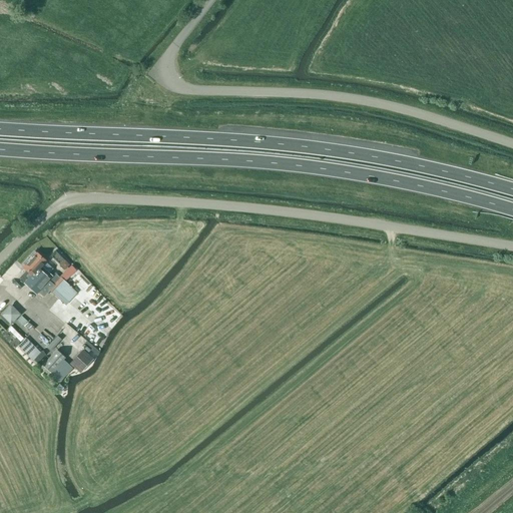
[(52,276),(42,267),(46,263),(35,252),(22,268),(26,272),(19,280),(36,296),(38,293),(44,298),(49,291),(66,306),(77,293),(60,278),(59,278),(54,273),(52,276)]
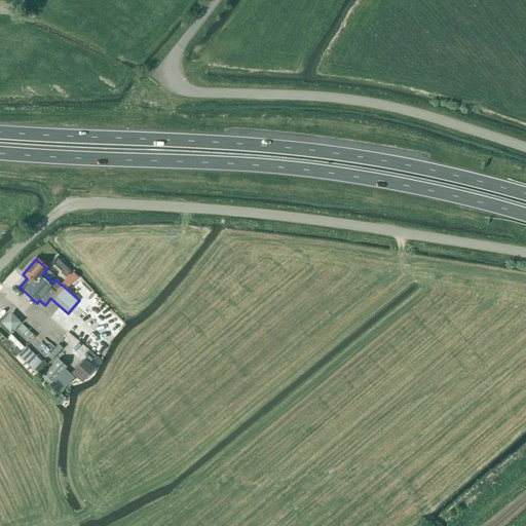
[(11,332),(21,323),(10,312),(1,323),(11,332)]
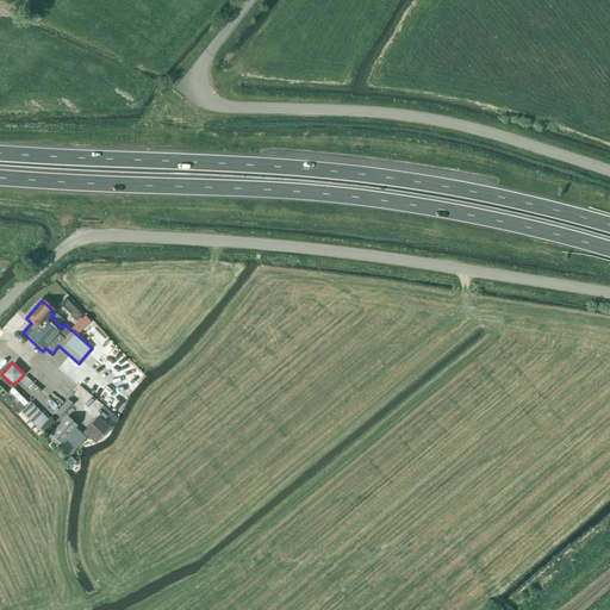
[(27,387),(32,383),(25,375),(20,381),(27,387)]
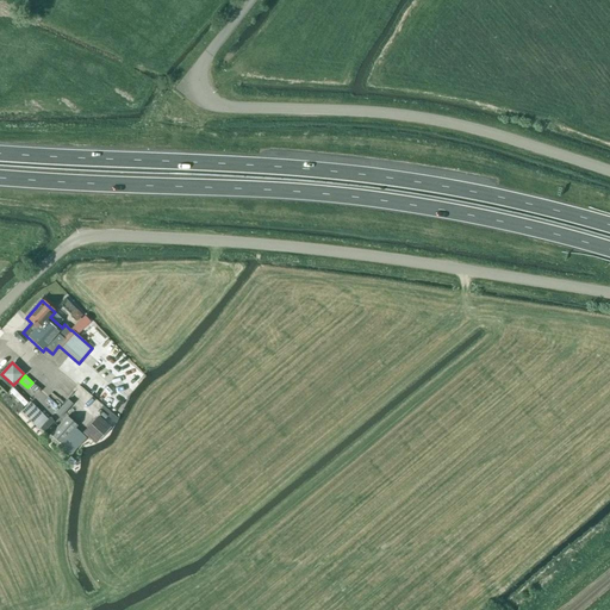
[(88,379),(82,385),(94,402),(101,396),(88,379)]
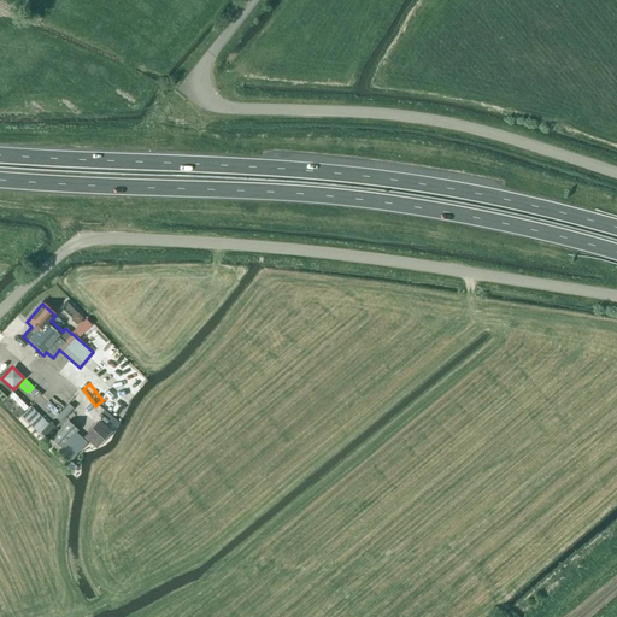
[(19,391),(12,397),(24,410),(31,404),(19,391)]
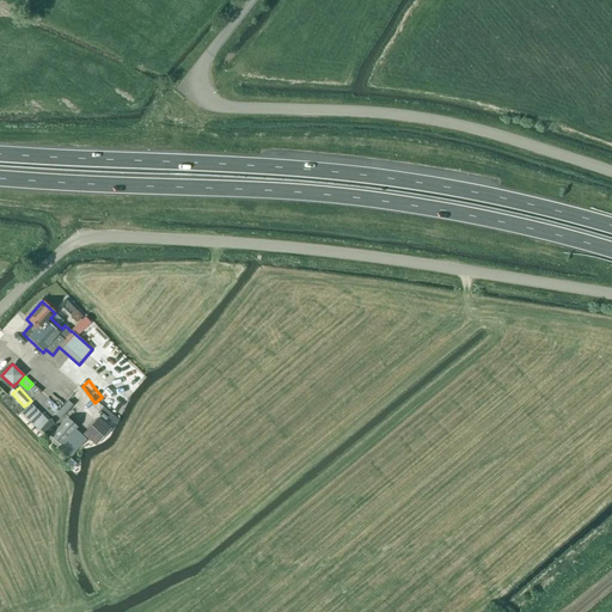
[(22,412),(41,429),(50,420),(31,402),(22,412)]
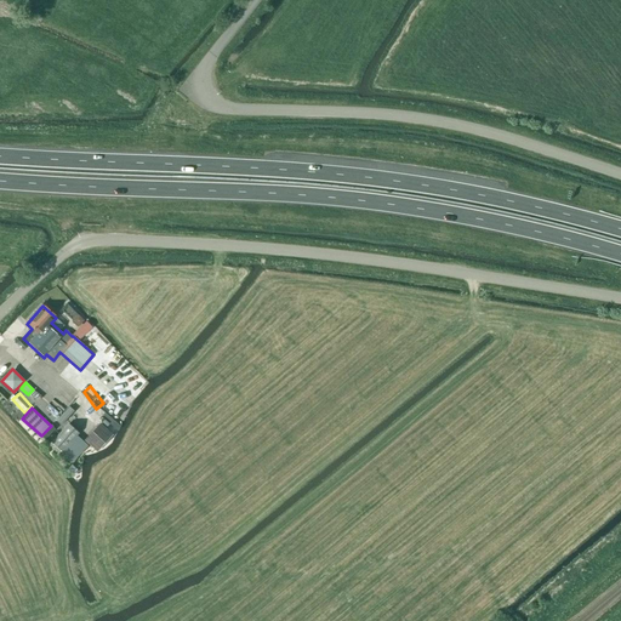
[(101,422),(85,440),(98,453),(114,434),(101,422)]
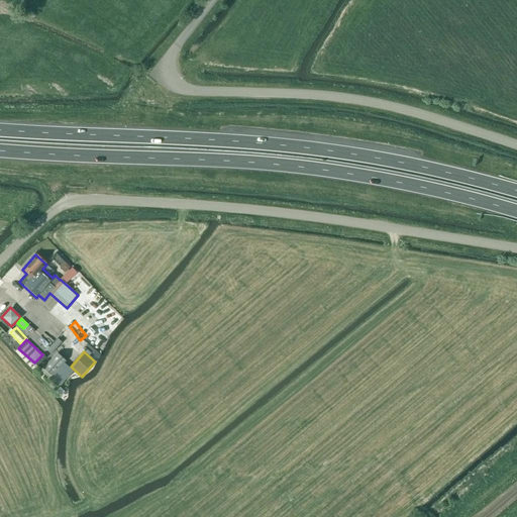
[(58,388),(73,371),(64,363),(66,360),(57,352),(42,369),(52,376),(48,379),(58,388)]
